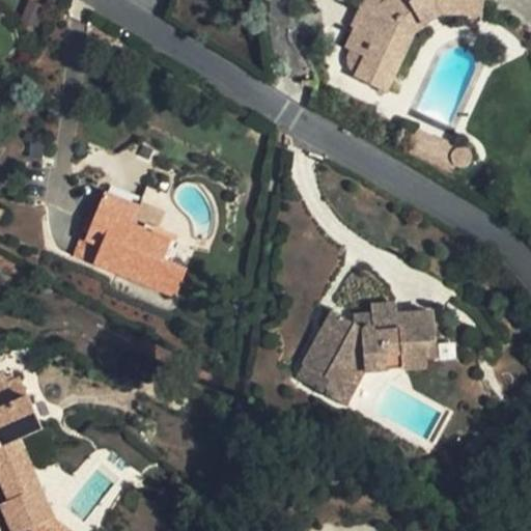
[(410,38),(446,10),(481,14),(481,11),(483,11),(491,5),(491,0),(364,0),(353,27),(356,29),(347,49),(351,51),(347,63),(351,68),(358,74),(356,78),(384,92),(410,38)]
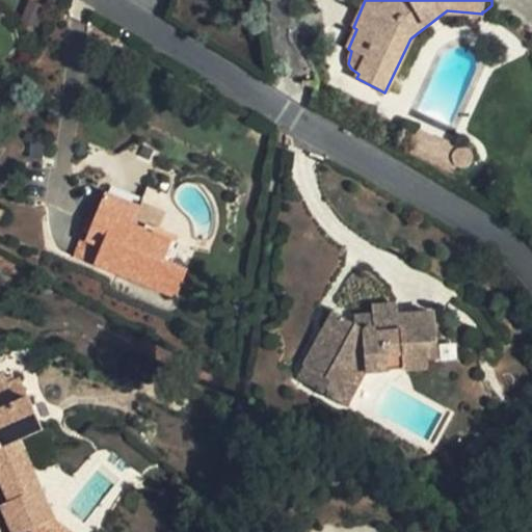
[(440,139),(418,129),(407,148),(453,171),(457,165),(456,164),(455,163),(454,162),(454,161),(454,160),(454,159),(454,157),(454,156),(454,154),(455,154),(455,153),(457,151),(459,149),(460,149),(442,137),(440,139)]
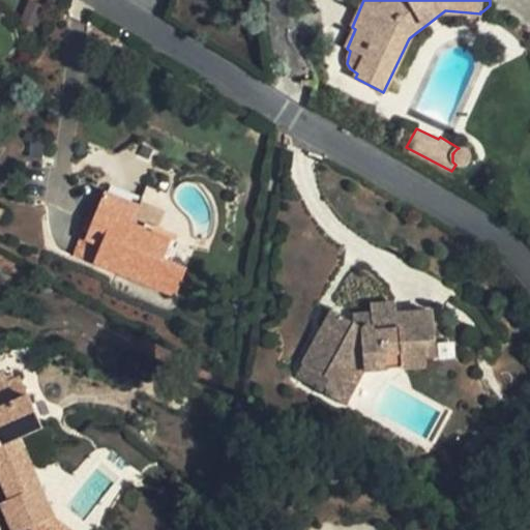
[(185,267),(164,258),(173,235),(159,229),(147,224),(146,227),(135,222),(140,208),(106,194),(92,223),(107,229),(92,263),(172,298),(185,267)]
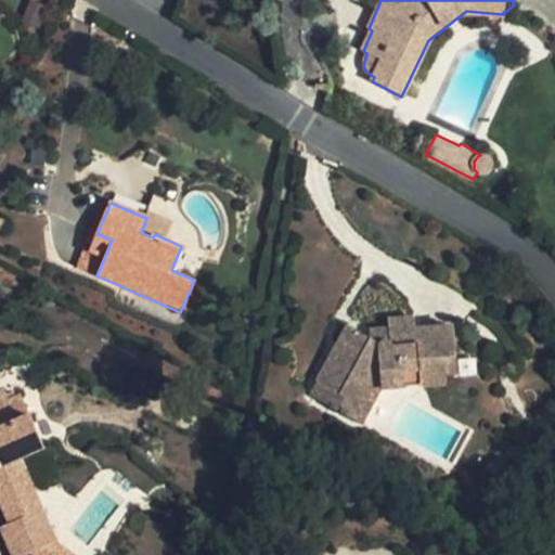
[(167,240),(171,229),(146,218),(141,232),(153,237),(154,234),(167,240)]
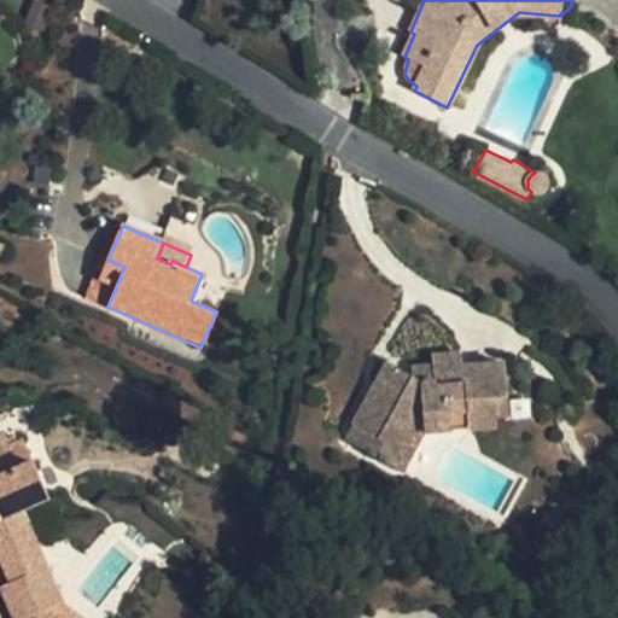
[(108,307),(124,267),(108,260),(100,279),(91,275),(81,296),(108,307)]
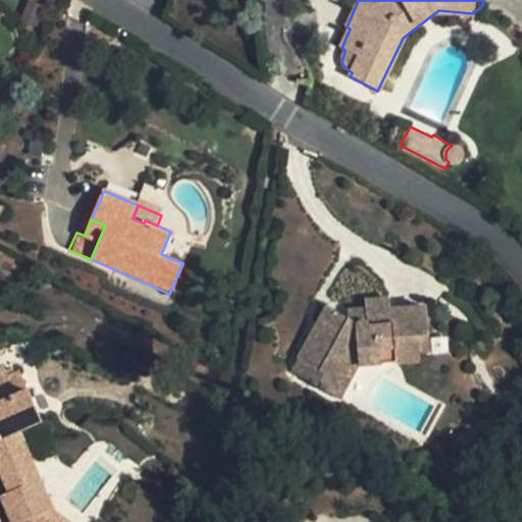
[(319,371),(312,384),(338,400),(358,365),(420,361),(421,353),(419,335),(429,335),(427,309),(390,310),(389,301),(366,302),(366,310),(367,322),(359,322),(355,324),(349,321),(327,309),(298,359),(319,371)]
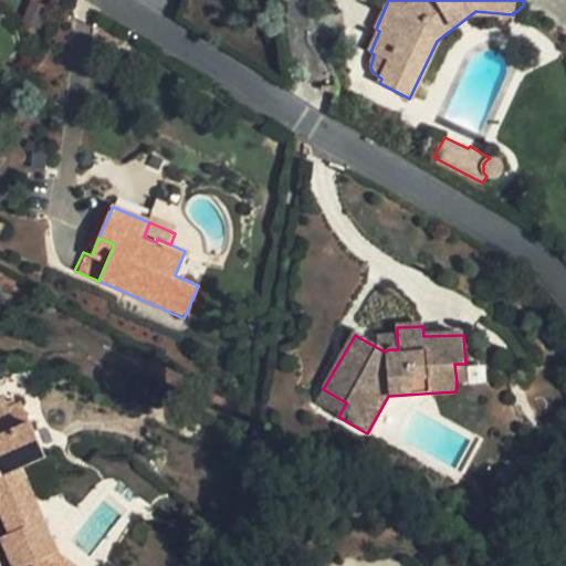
[(386,336),(378,348),(385,352),(389,349),(398,349),(397,336),(386,336)]
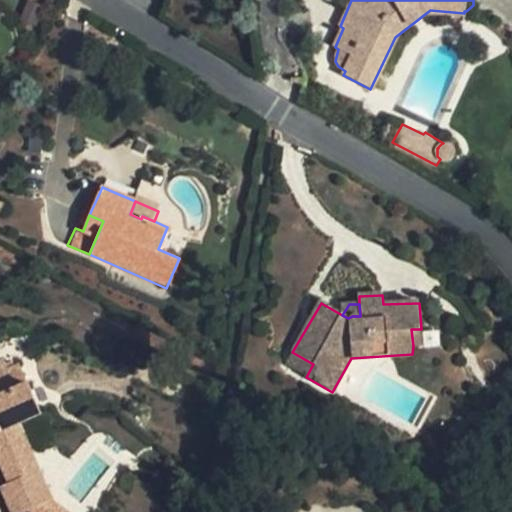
[(411,329),(413,346),(422,346),(421,329),(411,329)]
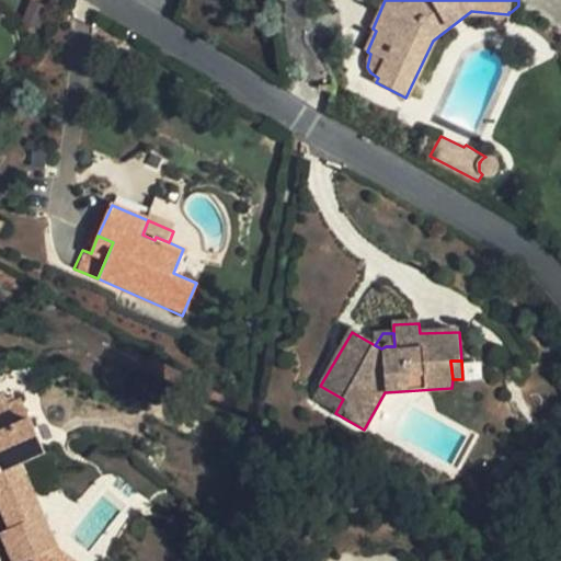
[(311,400),(335,413),(343,399),(320,386),(311,400)]
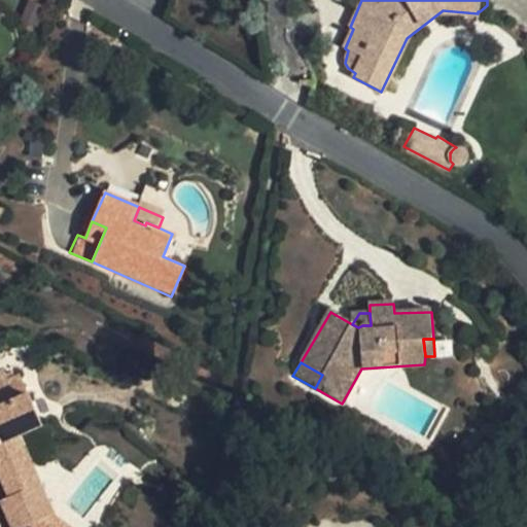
[(21,376),(0,384),(0,395),(4,406),(0,408),(0,473),(9,497),(0,500),(0,502),(10,526),(16,526),(55,512),(21,432),(41,423),(21,376)]
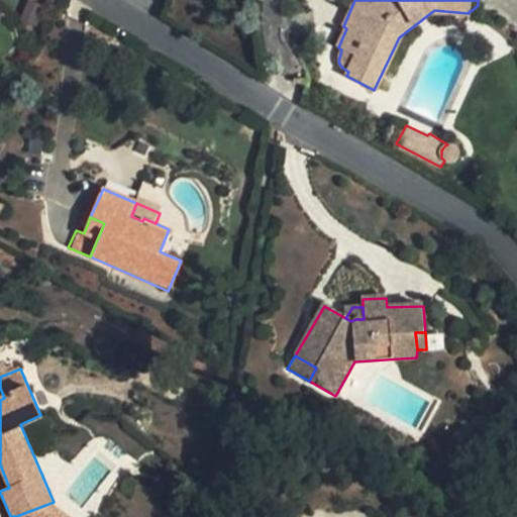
All buildings are outlined.
